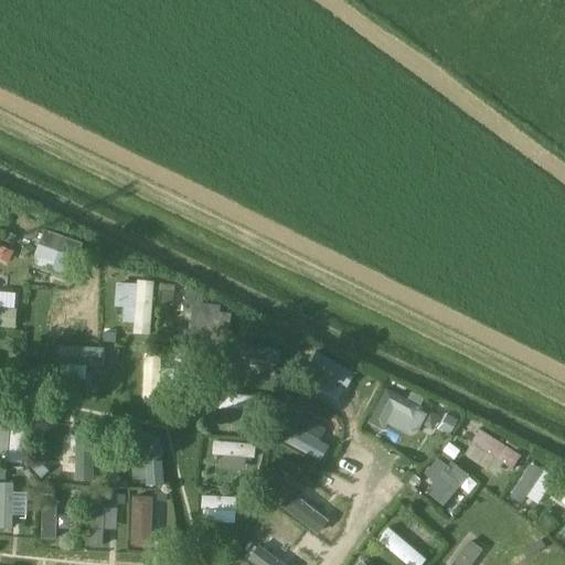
[(82,243),(43,228),(38,244),(76,258),(82,243)]
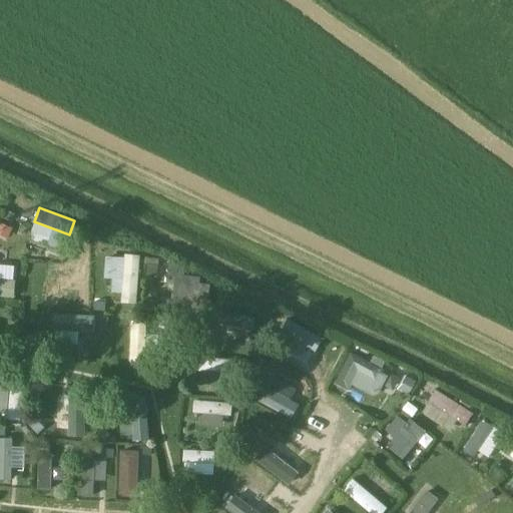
[(2,214),(0,217),(0,233),(8,237),(16,221),(2,214)]
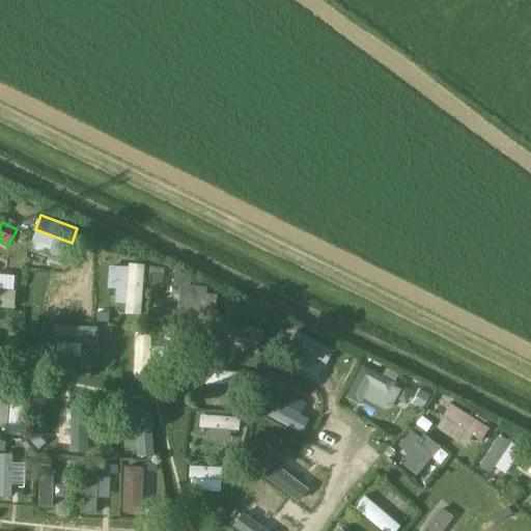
[(129,263),(124,316),(143,317),(146,264),(129,263)]
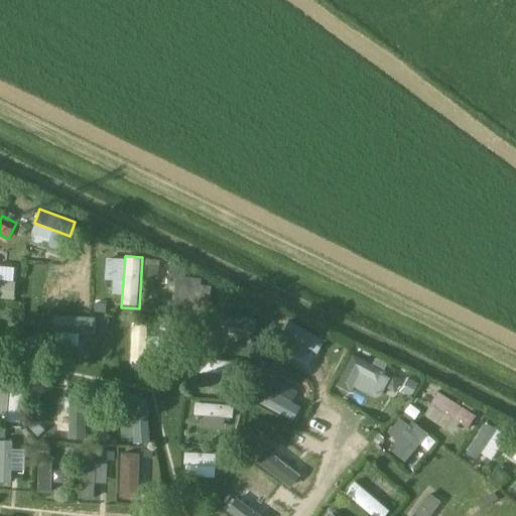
[(47,281),(87,283),(88,268),(47,266),(47,281)]
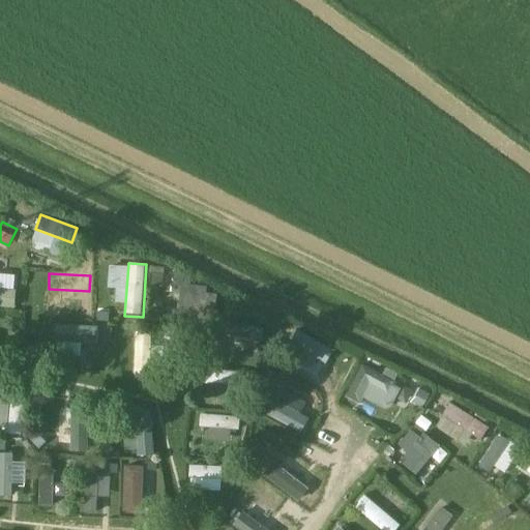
[(18,291),(0,289),(0,307),(17,308),(18,291)]
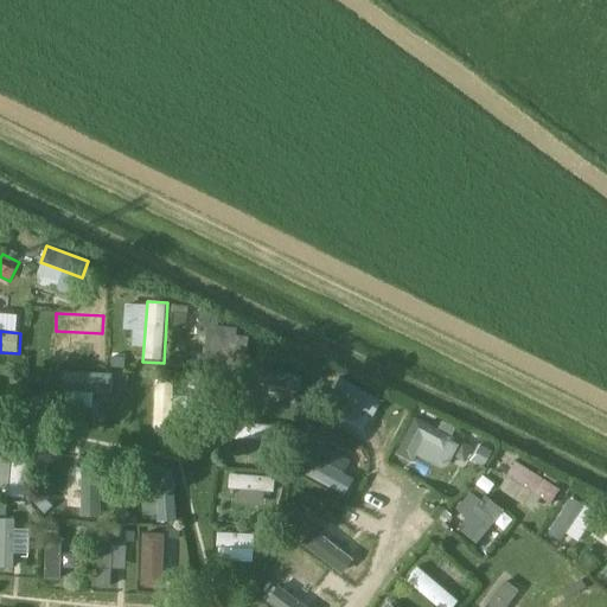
[(93,334),(91,357),(102,357),(103,334),(93,334)]
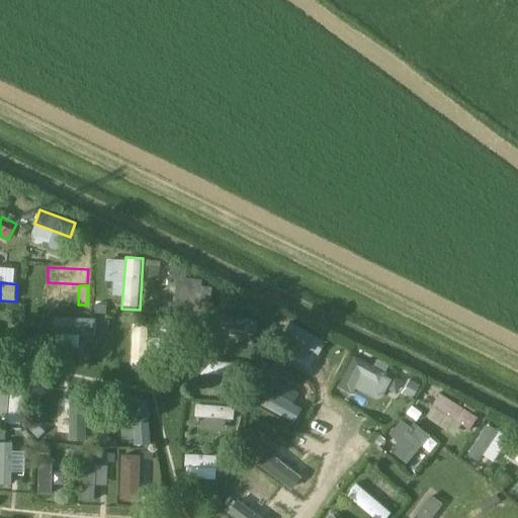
[(210,319),(212,288),(178,286),(177,304),(159,303),(158,316),(210,319)]
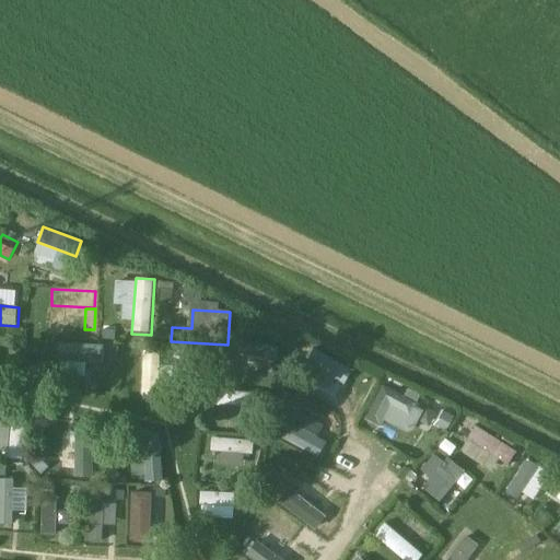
[(280,347),(238,337),(234,351),(277,362),(280,347)]
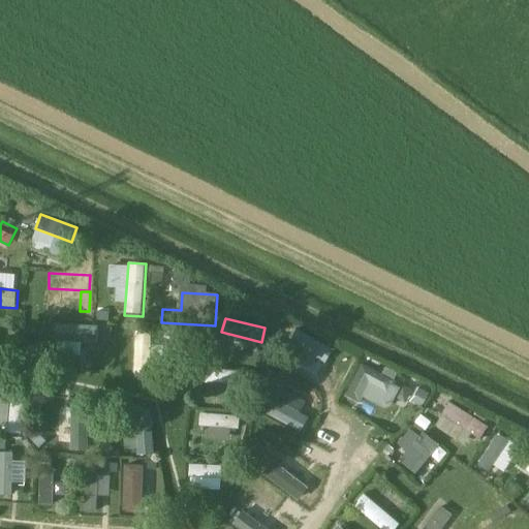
[(57,340),(98,341),(98,327),(58,324),(57,340)]
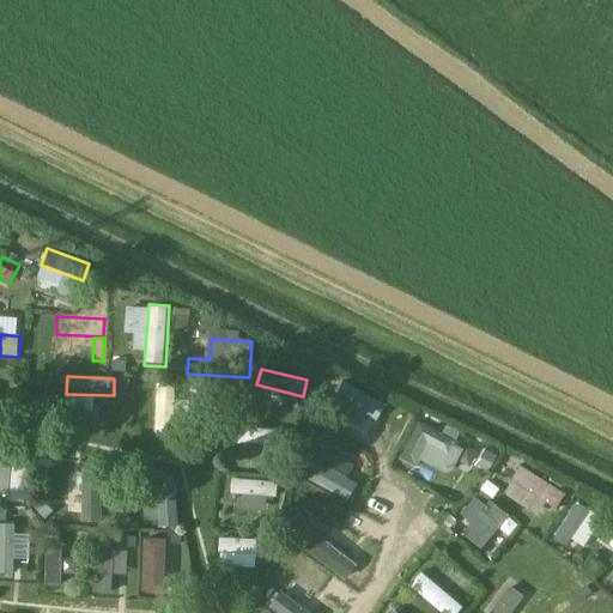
[(158,384),(157,431),(174,432),(176,386),(158,384)]
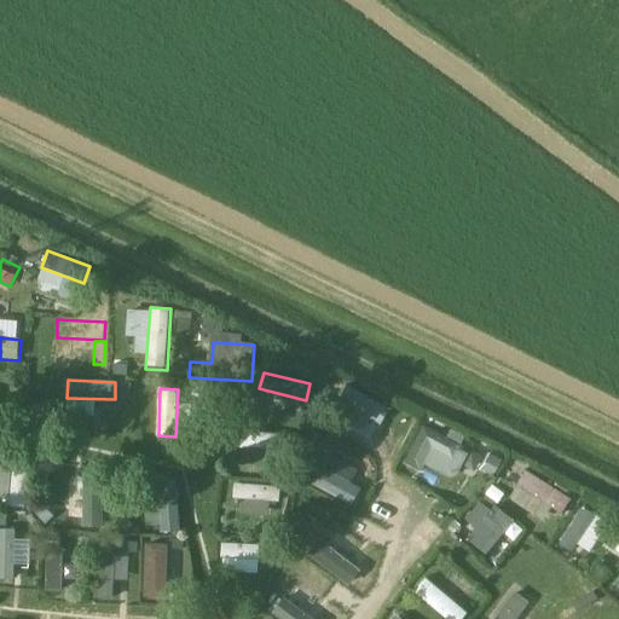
[(377,435),(336,411),(327,426),(368,450),(377,435)]
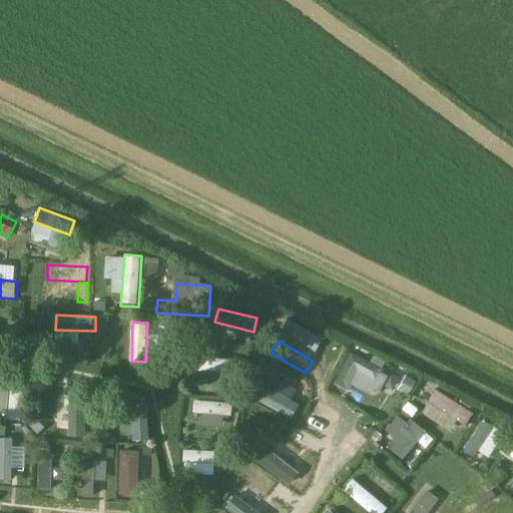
[(384,371),(352,354),(336,384),(347,389),(356,370),(379,381),(384,371)]
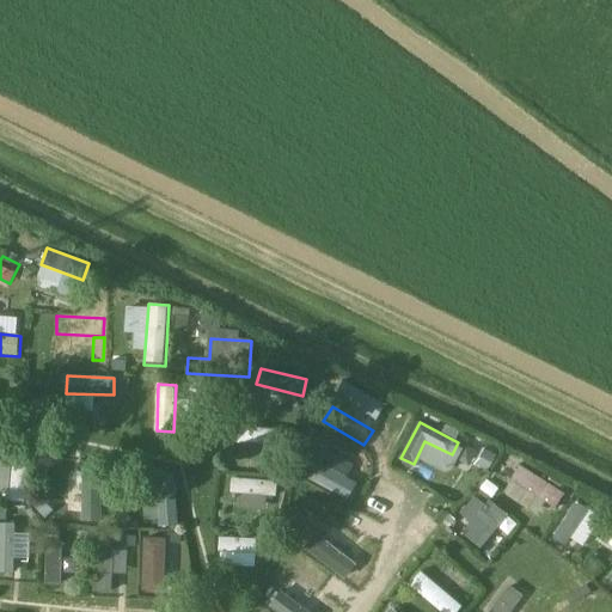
[(280,429),(233,424),(231,442),(279,446),(280,429)]
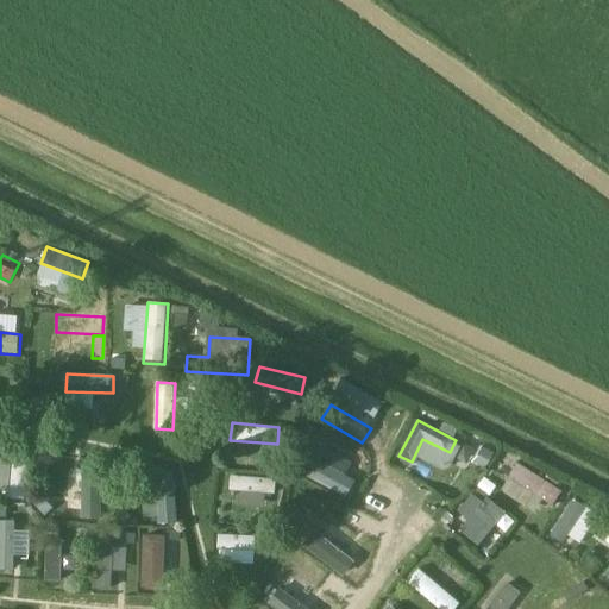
[(0,449),(0,495),(7,496),(12,450),(0,449)]
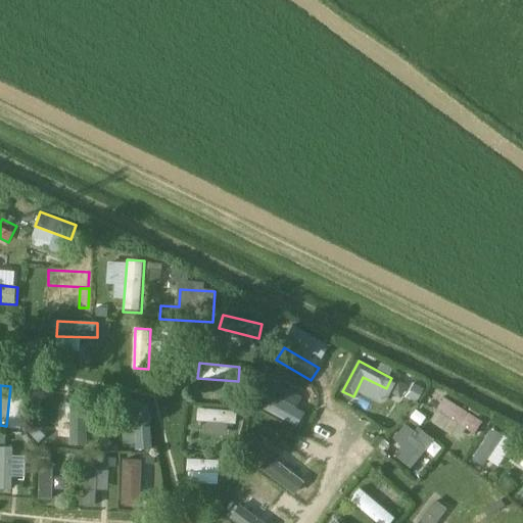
[(304,415),(270,394),(263,407),(297,427),(304,415)]
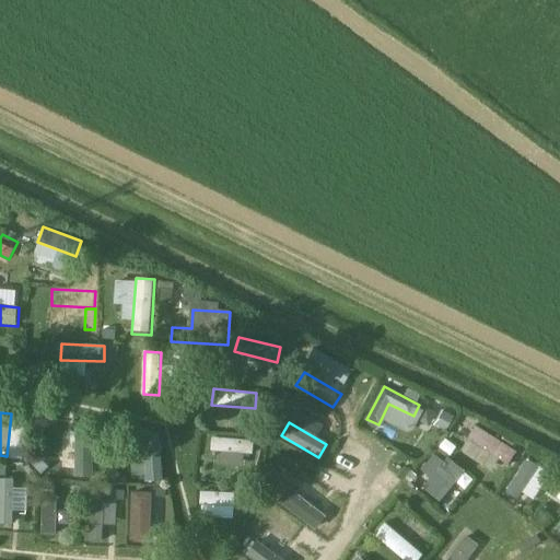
[(476,427),(468,440),(505,464),(514,451),(476,427)]
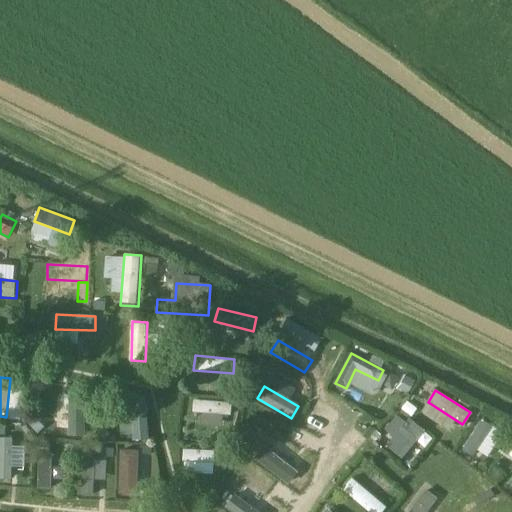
[(71,395),(69,434),(84,434),(85,395),(71,395)]
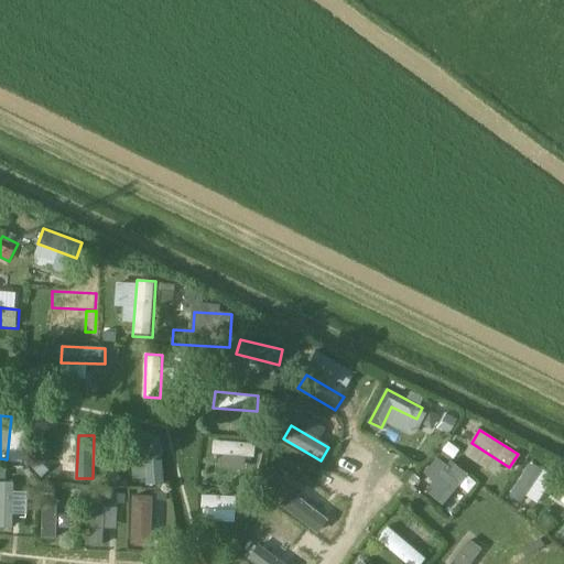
[(166,483),(161,440),(145,442),(151,485),(166,483)]
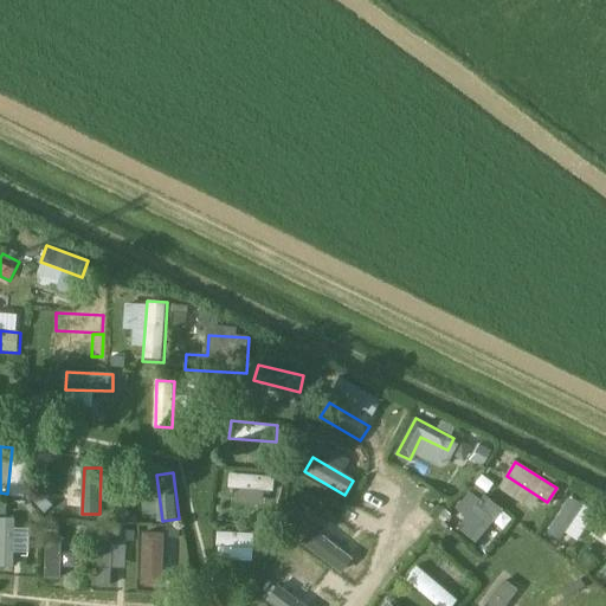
[(272,477),(226,472),(224,490),(271,494),(272,477)]
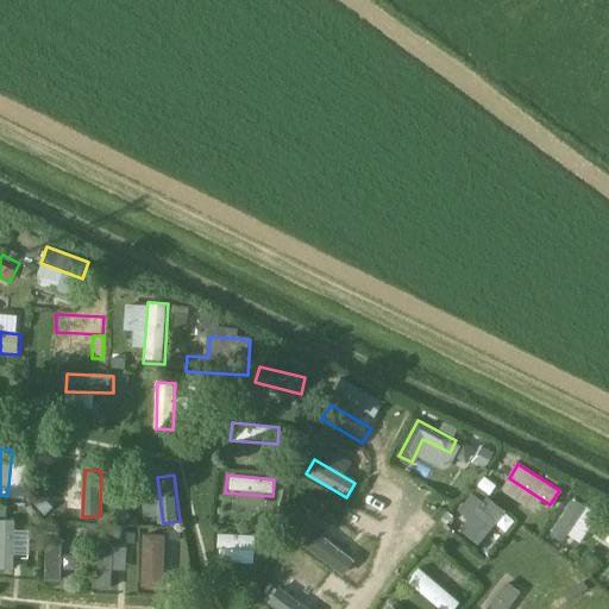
[(472,494),(463,507),(500,537),(510,523),(472,494)]
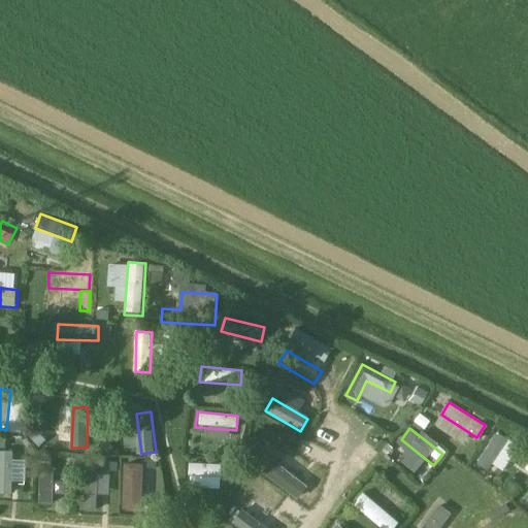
[(472,464),(485,472),(508,437),(496,429),(472,464)]
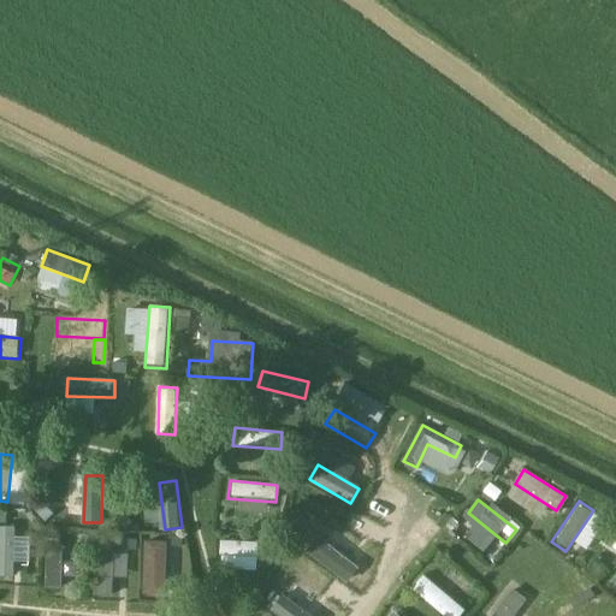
[(65,525),(80,525),(80,507),(65,505),(65,525)]
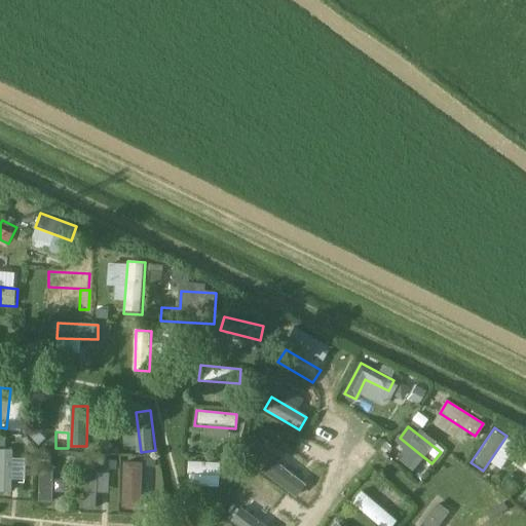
[(303,454),(267,435),(260,447),(295,467),(303,454)]
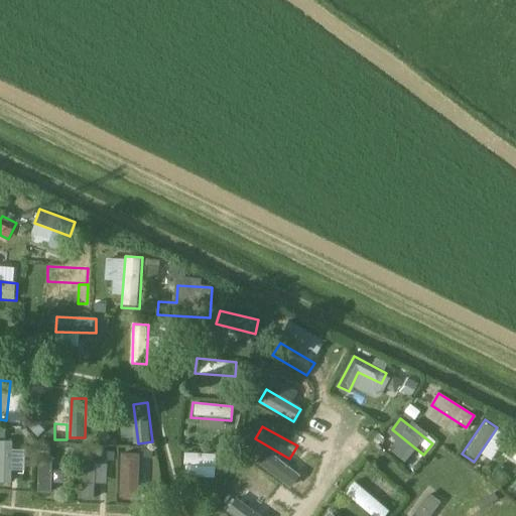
[(0,442),(0,482),(11,483),(13,443),(0,442)]
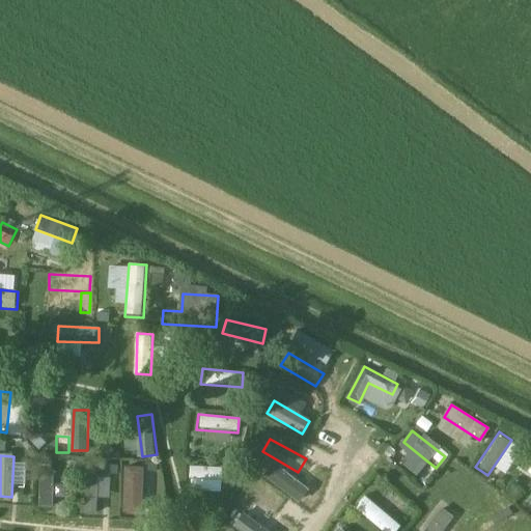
[(291,482),(256,462),(249,474),(284,495),(291,482)]
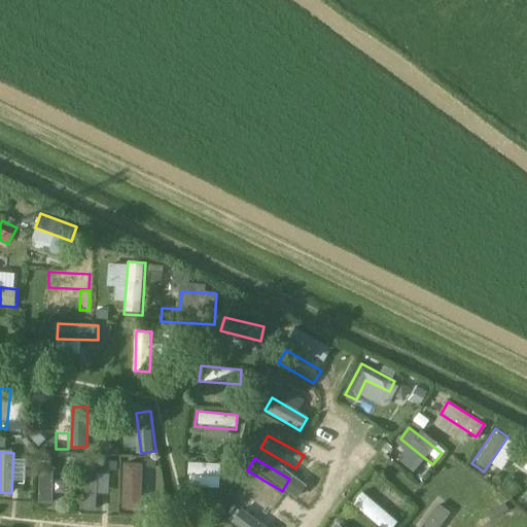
[(229,464),(187,462),(186,477),(227,480),(229,464)]
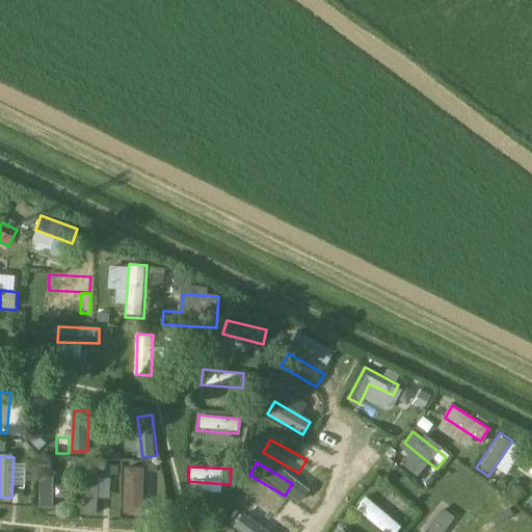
[(38,508),(52,508),(53,471),(40,471),(38,508)]
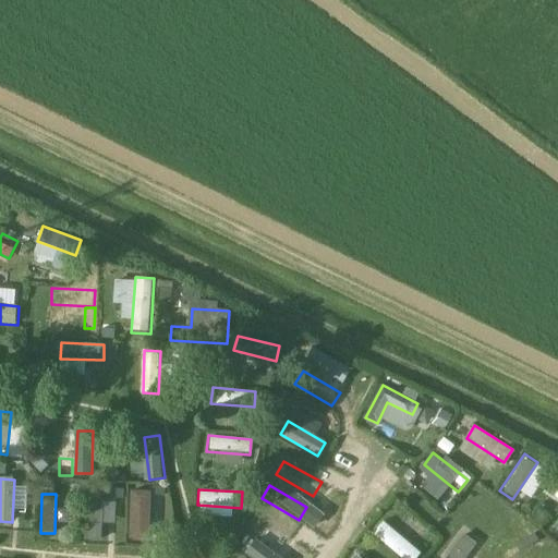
[(88,494),(87,536),(102,537),(105,495),(88,494)]
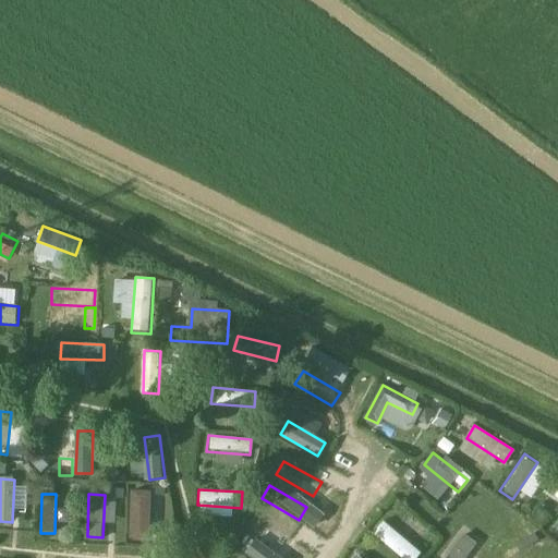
[(149,538),(150,495),(135,495),(133,537),(149,538)]
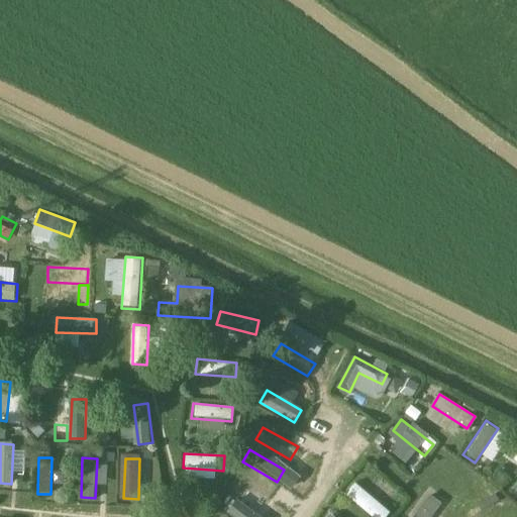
[(391,511),(396,506),(363,476),(357,482),(391,511)]
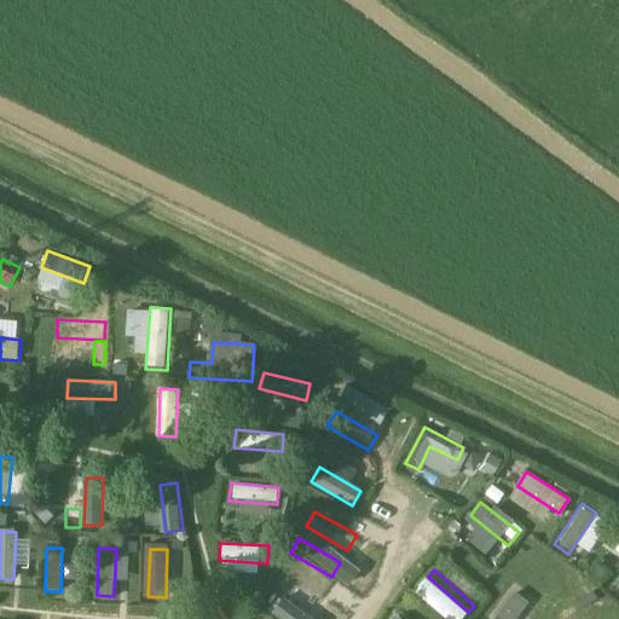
[(428,582),(417,595),(446,618),(461,618),(467,613),(428,582)]
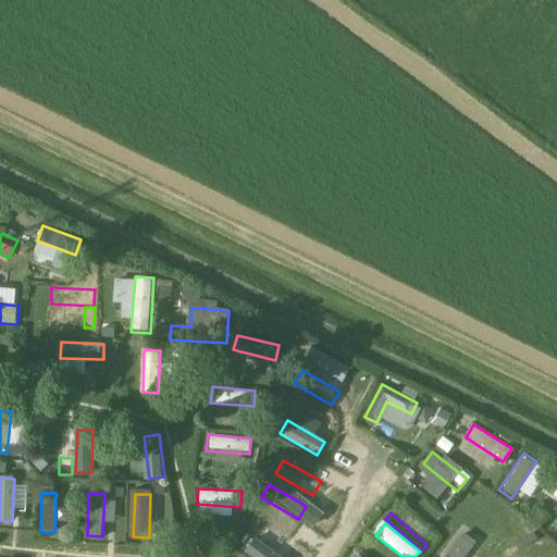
[(466,535),(449,556),(450,556),(466,556),(477,543),(466,535)]
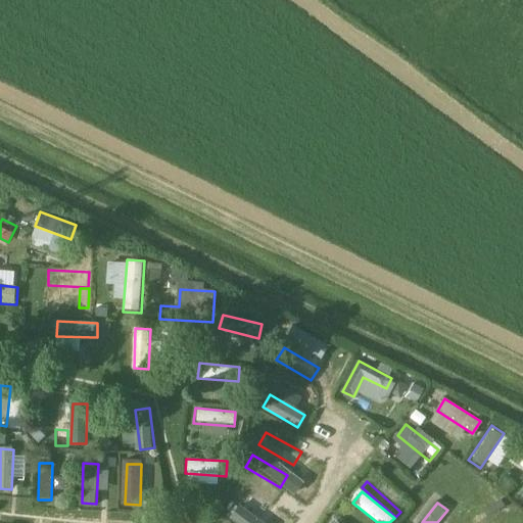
[(255,509),(243,522),(263,522),(267,519),(255,509)]
